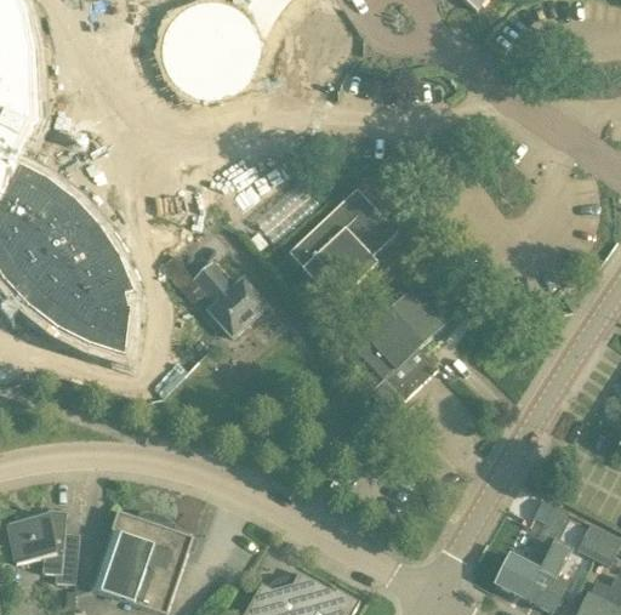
[(39,118),(167,72),(164,61),(39,106),(35,50),(28,15),(21,0),(0,0),(0,278),(3,283),(28,309),(56,331),(89,348),(125,359),(131,309),(129,309),(126,299),(135,296),(120,261),(101,231),(77,204),(47,182),(16,165),(38,124),(39,124),(39,118)]
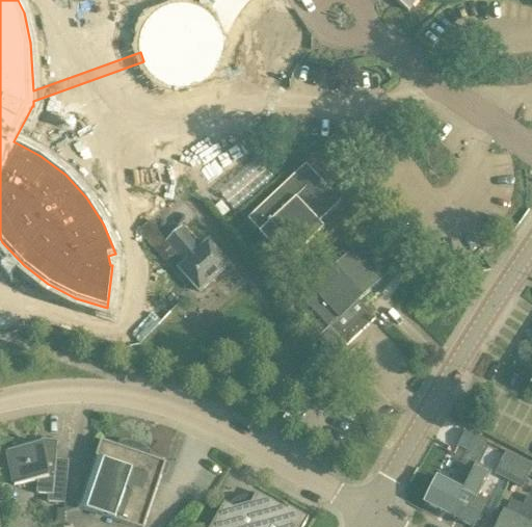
[(259,228),(258,229),(286,259),(323,224),(318,218),(340,198),(304,160),(246,214),(259,228)]
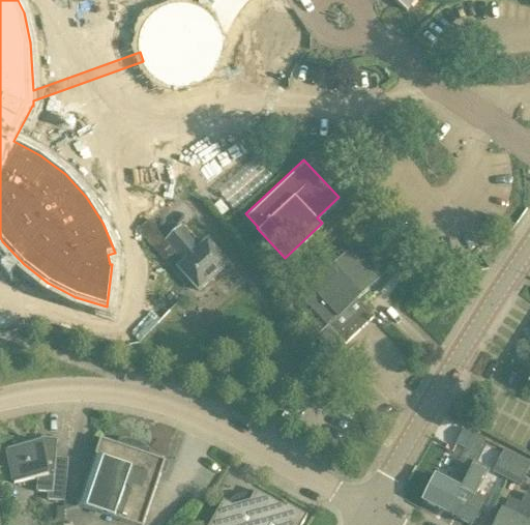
[(210,285),(232,262),(187,222),(167,244),(210,285)]
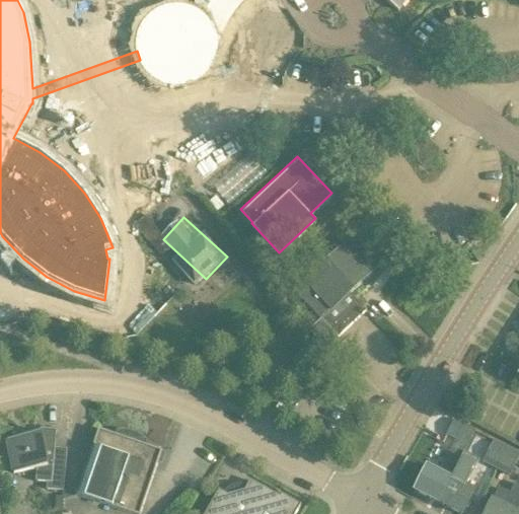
[(348,237),(295,289),(339,334),(366,307),(350,290),(385,255),(373,243),(363,252),(348,237)]
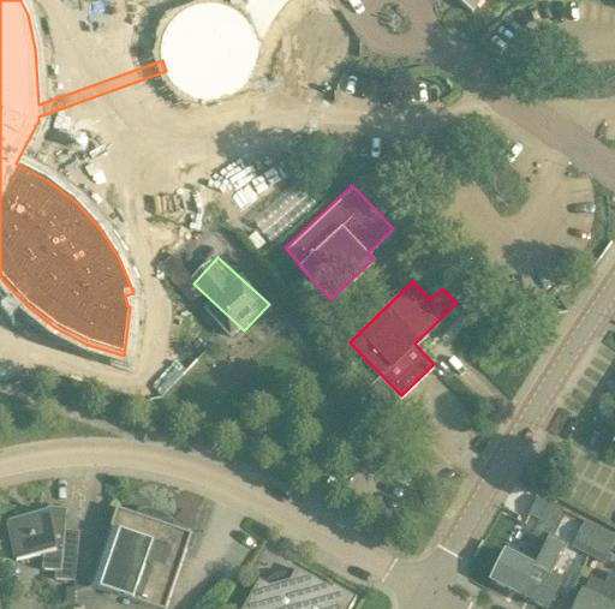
[(375,469),(366,502),(387,507),(395,475),(375,469)]
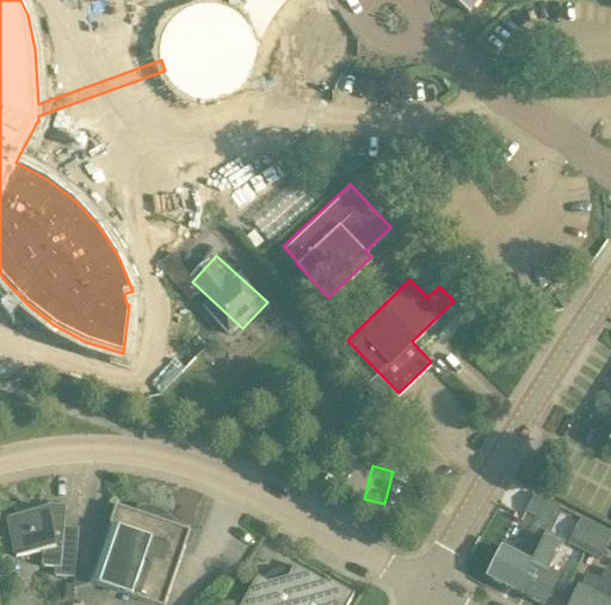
[(520,541),(536,548),(544,530),(549,522),(550,523),(560,504),(534,491),(524,510),(534,514),(520,541)]
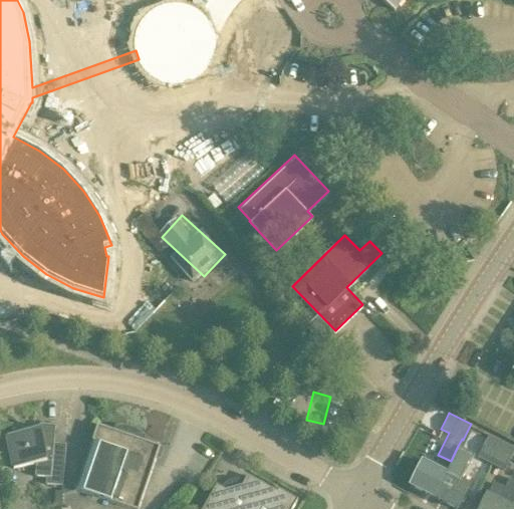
[(66,441),(54,440),(56,422),(40,421),(40,425),(7,431),(14,465),(37,460),(36,473),(47,474),(46,481),(63,482),(66,441)]
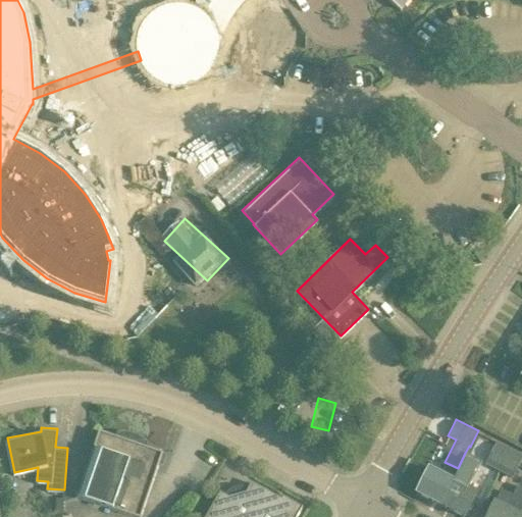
[(127,431),(118,431),(117,434),(98,427),(75,494),(139,516),(162,450),(143,444),(144,441),(136,434),(127,431)]
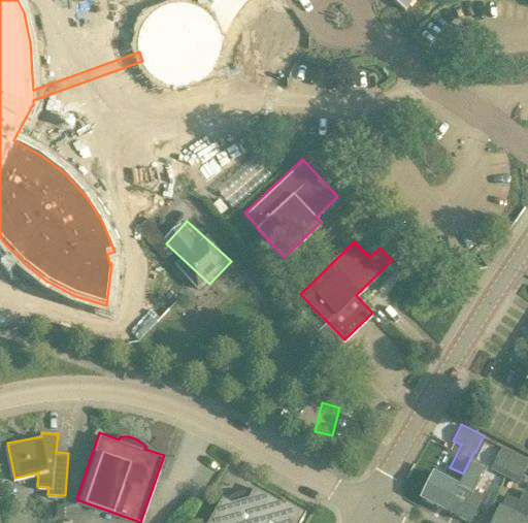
[(504,474),(516,451),(502,444),(490,466),(504,474)]
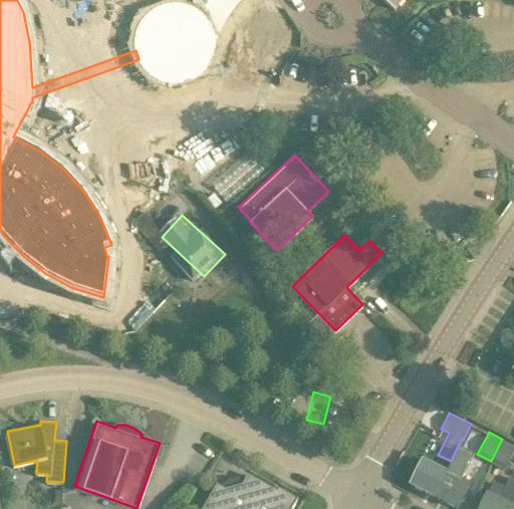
[(513,445),(502,439),(491,461),(505,468),(511,456),(513,458),(513,445)]
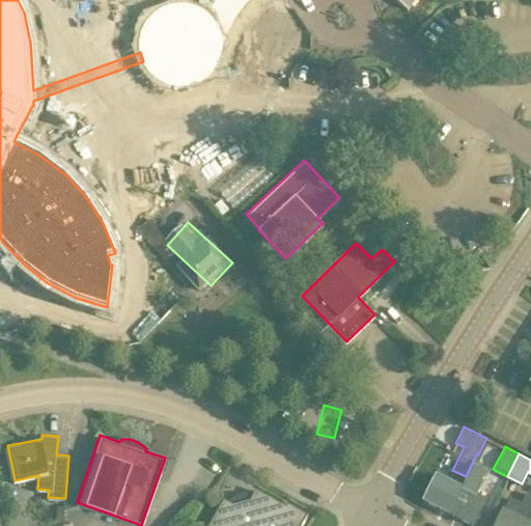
[(459,488),(448,510),(473,523),(484,500),(481,498),(483,494),(477,491),(488,468),(473,461),(466,476),(459,488)]
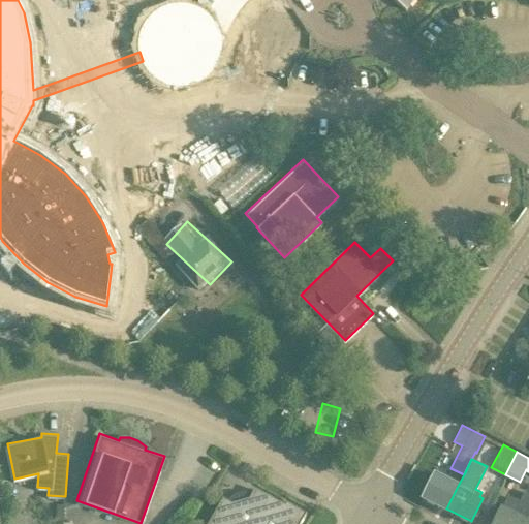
[(423,497),(446,509),(458,486),(434,473),(423,497)]
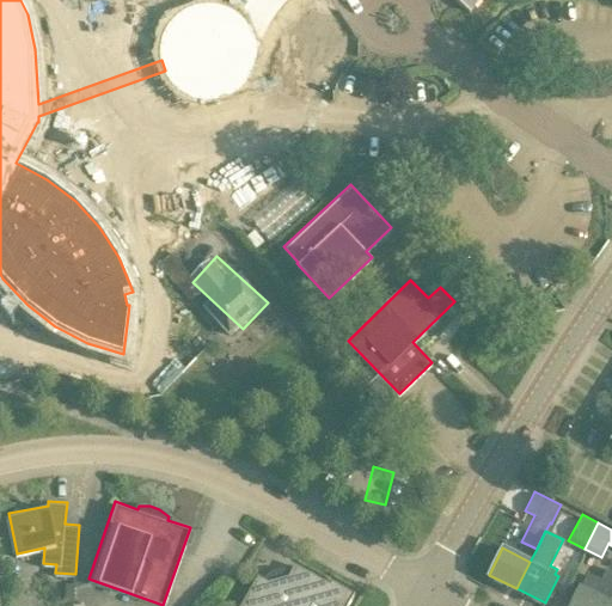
[(292,605),(311,573),(294,562),(287,574),(268,580),(257,574),(237,605),(292,605)]
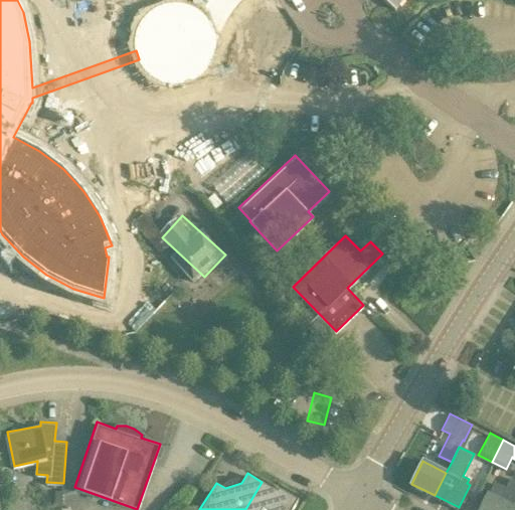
[(514,478),(511,477),(500,500),(488,494),(479,509),(508,509),(514,497),(514,478)]
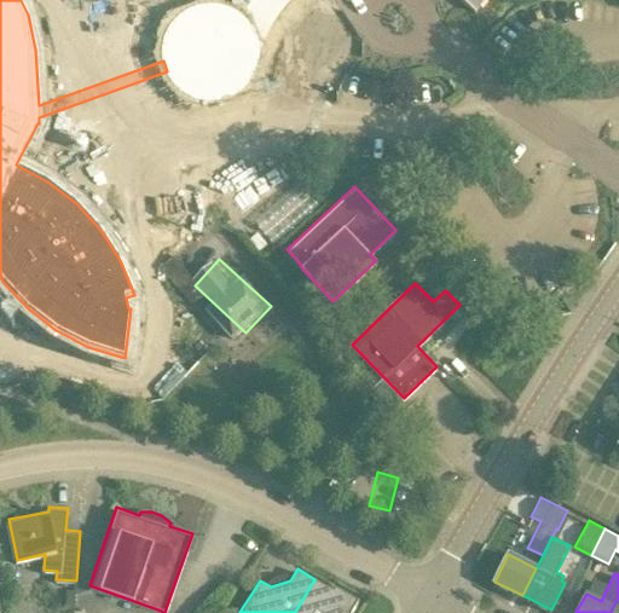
[(314,579),(295,612),(348,612),(357,599),(335,585),(333,589),(314,579)]
